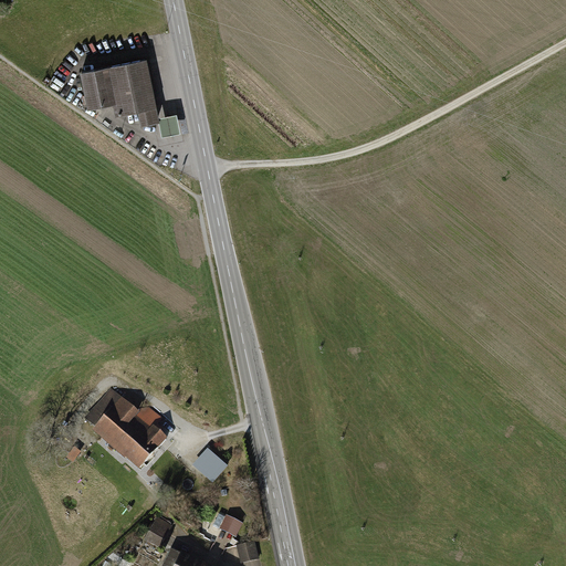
[(136,126),(156,122),(145,61),(90,71),(76,73),(83,111),(97,107),(111,105),(113,118),(134,114),(136,126)]
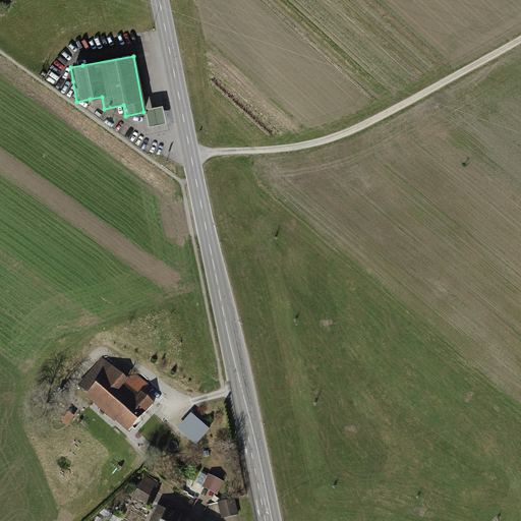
[(42,72),(39,77),(45,81),(48,76),(42,72)]
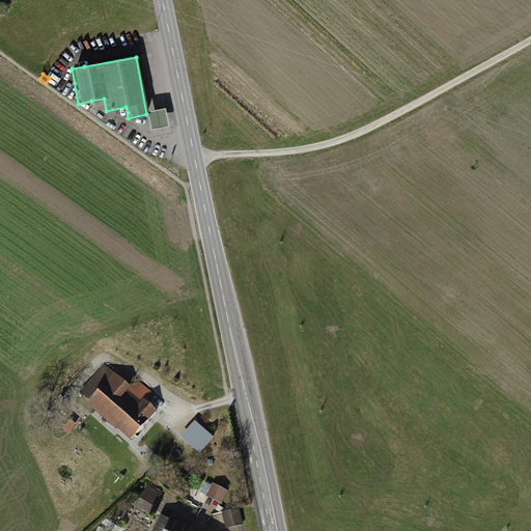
[(164,111),(146,114),(149,129),(167,126),(164,111)]
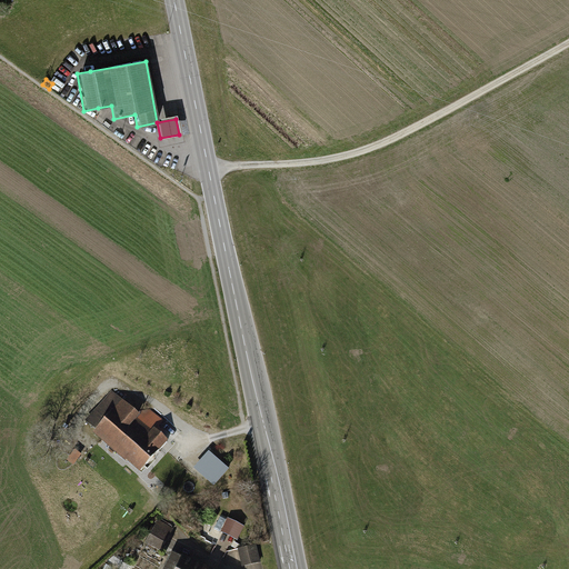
[(123,400),(96,432),(143,473),(169,443),(149,426),(157,417),(150,411),(143,418),(123,400)]
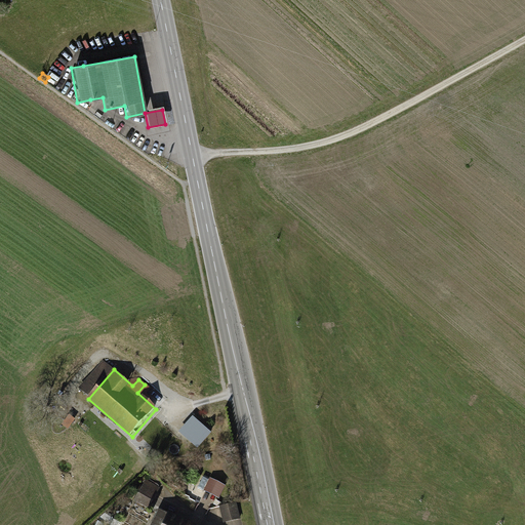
[(183,433),(199,448),(213,432),(197,417),(183,433)]
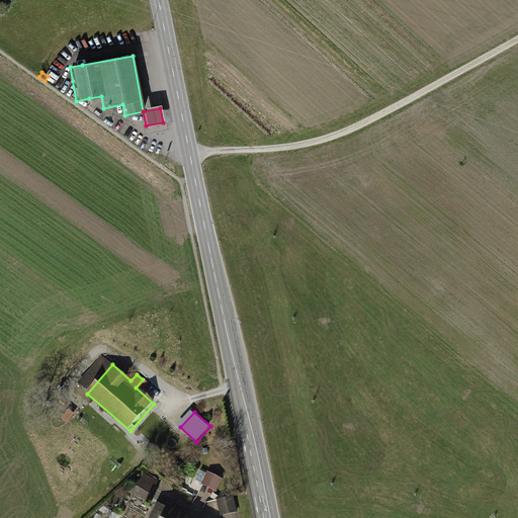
[(224,480),(206,471),(200,486),(218,494),(224,480)]
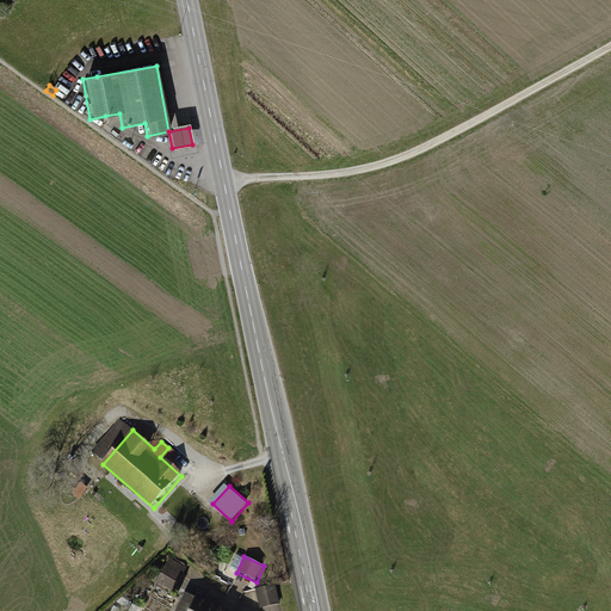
[(170,559),(156,582),(172,592),(186,568),(170,559)]
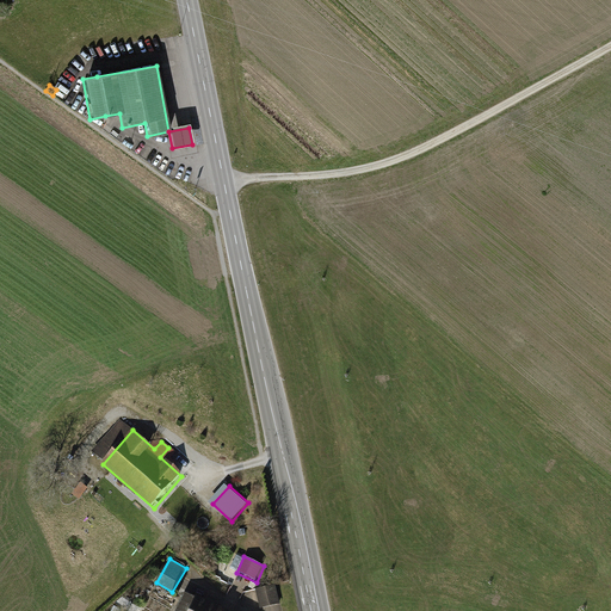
[(273,587),(255,592),(260,610),(278,604),(273,587)]
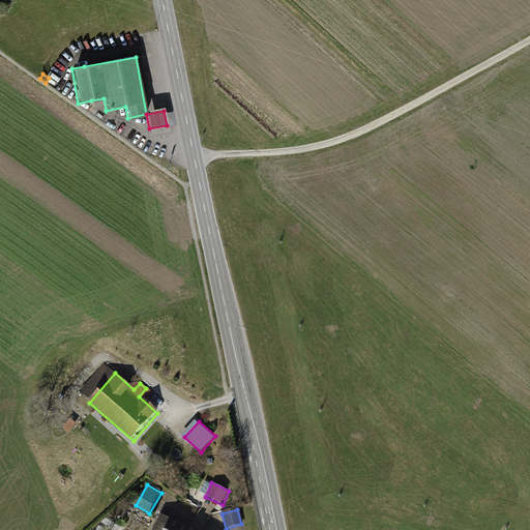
[(190,529),(164,514),(155,529),(190,529)]
